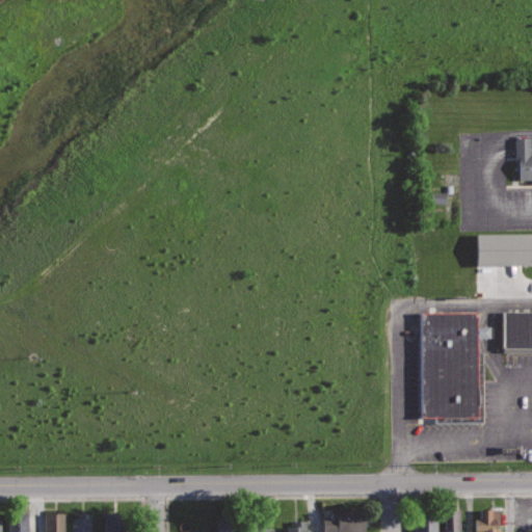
[(531,136),(512,136),(513,140),(513,156),(514,181),(531,180),(531,150),(531,151),(531,139),(531,136)]
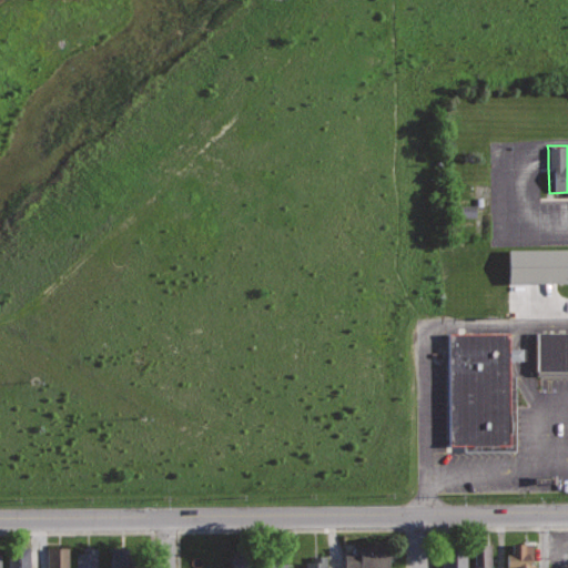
[(474,205),(456,205),(456,217),(474,217),(474,205)]
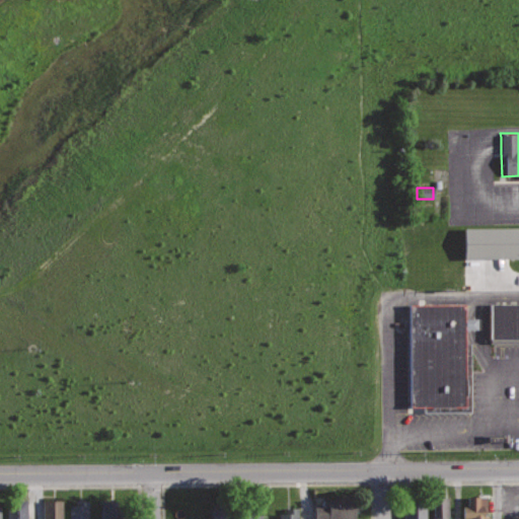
[(518,226),(463,226),(464,257),(507,257),(518,257),(518,226)]
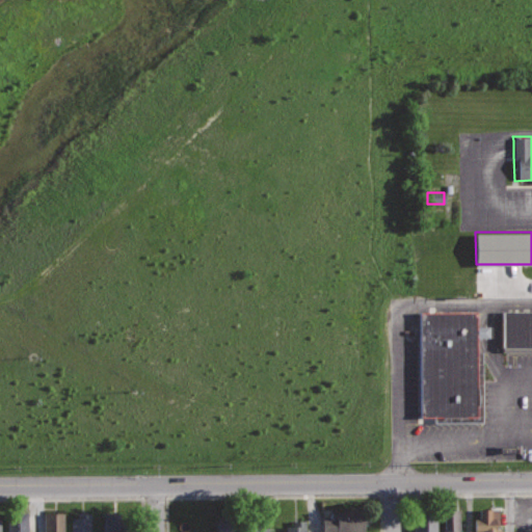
[(531,309),(502,310),(503,350),(531,349),(531,309)]
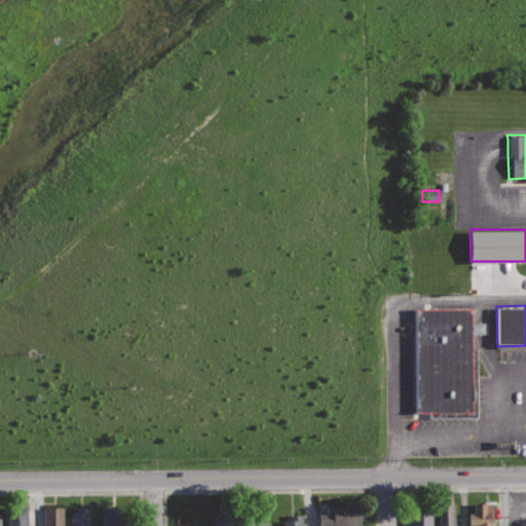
[(471,308),(413,309),(415,413),(473,412),(471,308)]
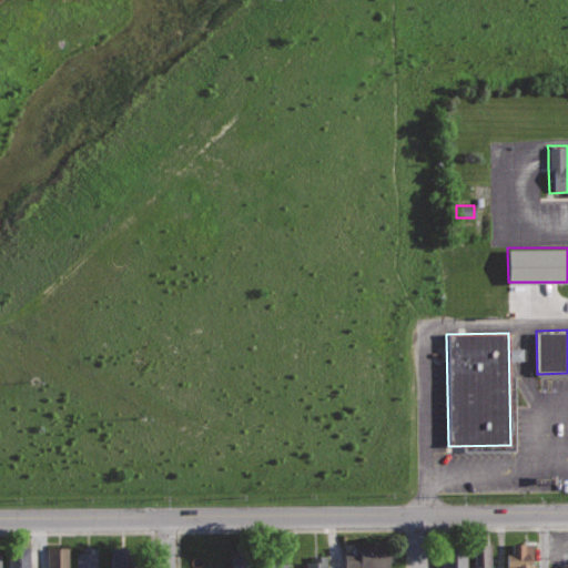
[(29,567),(29,543),(6,544),(6,567),(29,567)]
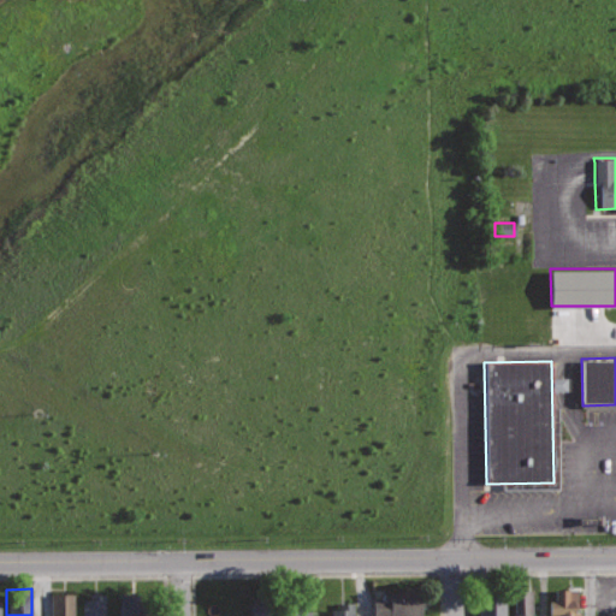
[(533,615),(533,588),(513,588),(513,615),(533,615)]
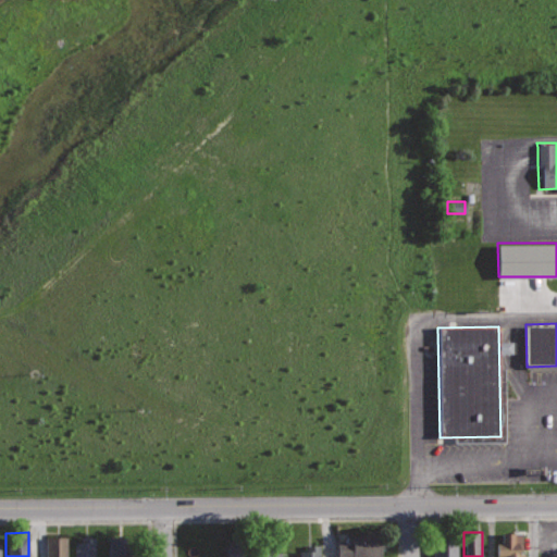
[(522,532),(502,532),(502,543),(496,543),(496,556),(500,556),(524,556),(524,552),(520,552),(520,545),(523,545),(522,532)]
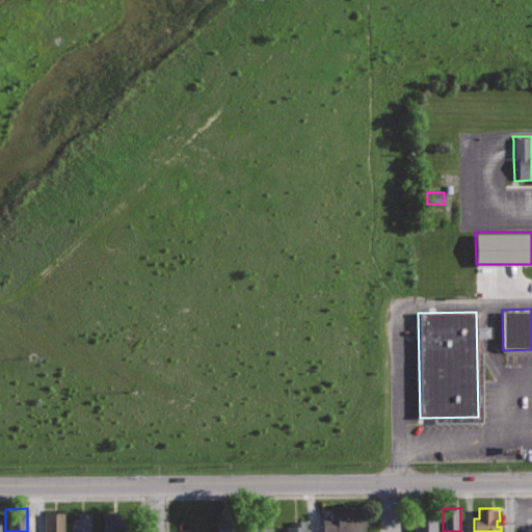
[(364,509),(329,510),(329,516),(321,516),(322,531),(365,530),(364,509)]
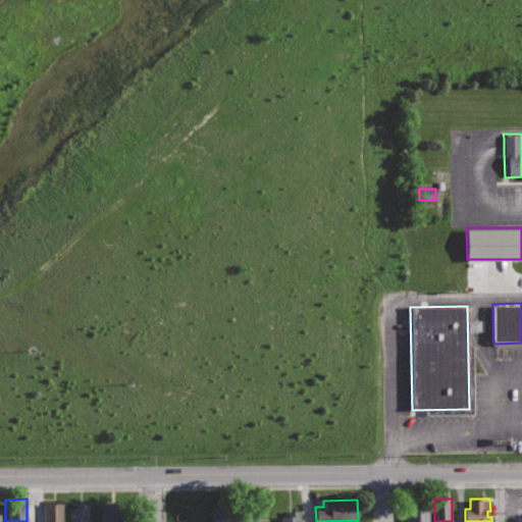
[(119,502),(100,503),(100,521),(127,521),(127,506),(119,506),(119,502)]
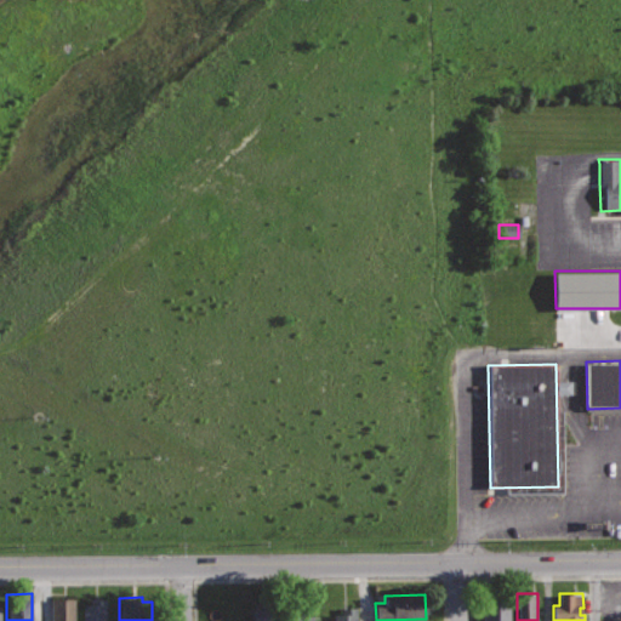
[(74,620),(75,598),(52,598),(51,620),(74,620)]
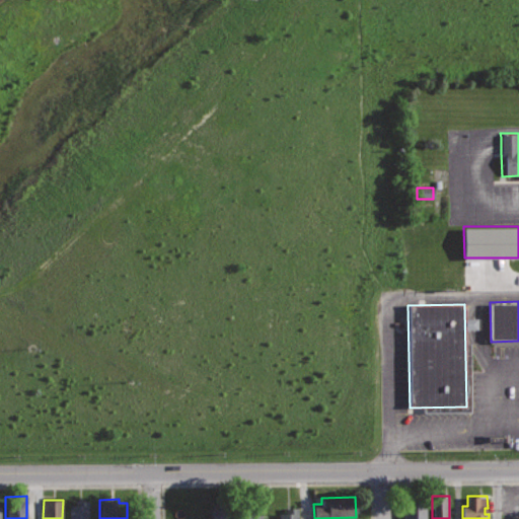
[(89,518),(89,500),(75,500),(75,505),(70,504),(69,518),(89,518)]
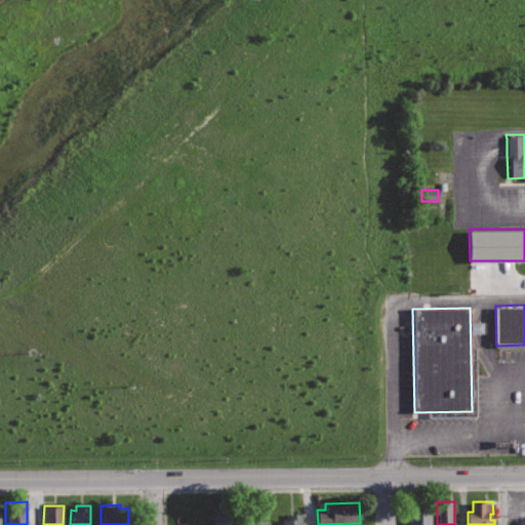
[(431,524),(431,506),(407,506),(407,524),(431,524)]
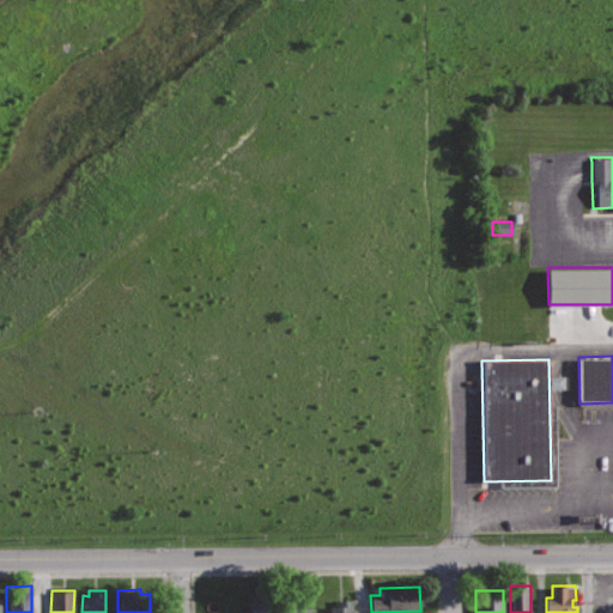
[(353,612),(353,599),(335,599),(335,605),(328,606),(328,612),(353,612)]
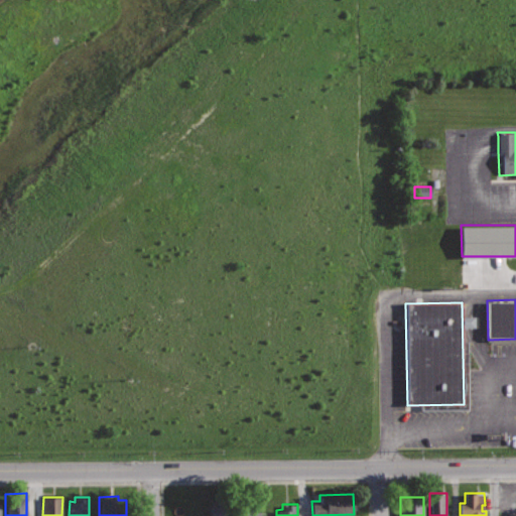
[(227,515),(227,506),(209,506),(209,515),(227,515)]
